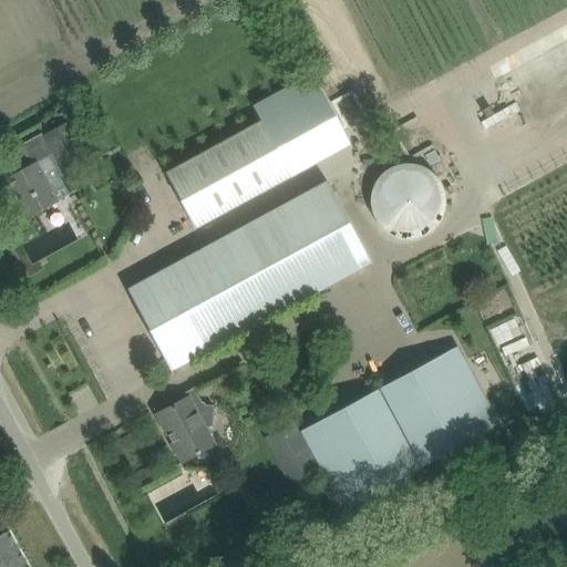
[(163,172),(194,229),(291,176),(260,119),(163,172)]
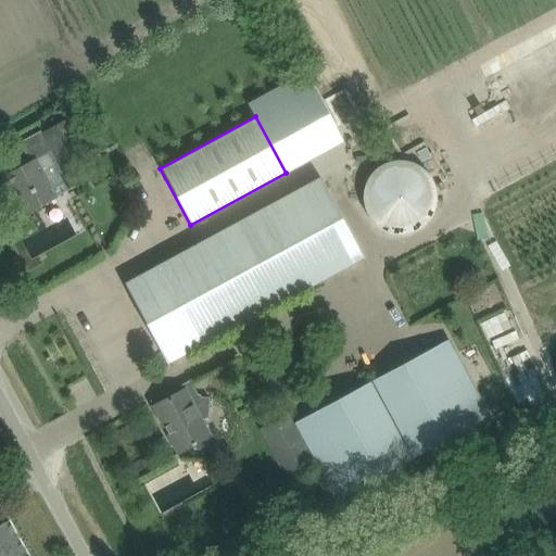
[(42,134),(51,150),(57,162),(79,150),(64,122),(42,134)]
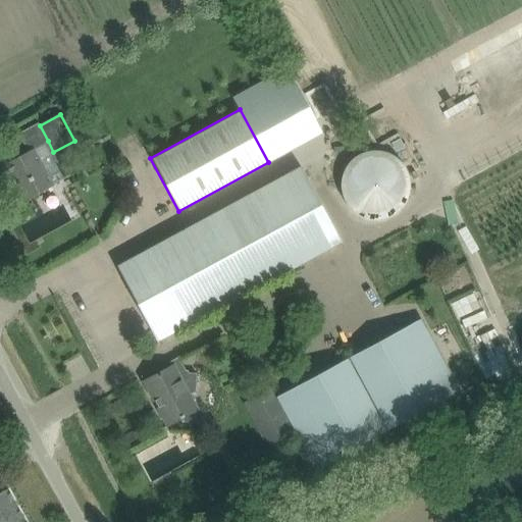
[(374,222),(416,186),(376,141),(334,177),(374,222)]
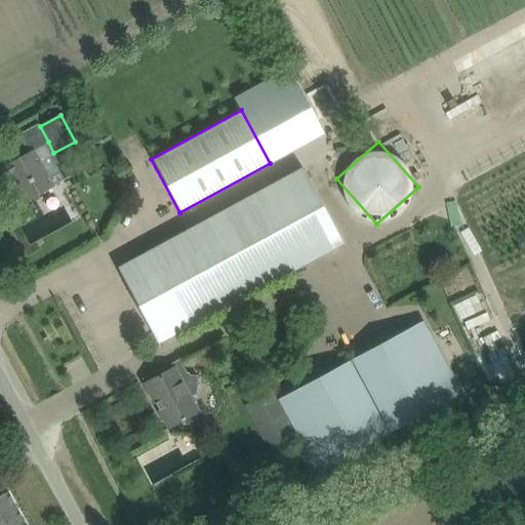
[(0,160),(0,188),(12,182),(24,203),(53,187),(34,150),(14,160),(11,154),(0,160)]
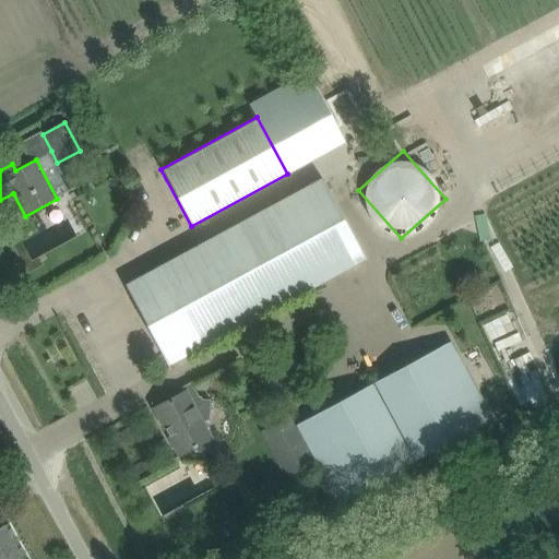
[(126,286),(168,366),(366,260),(322,179),(126,286)]
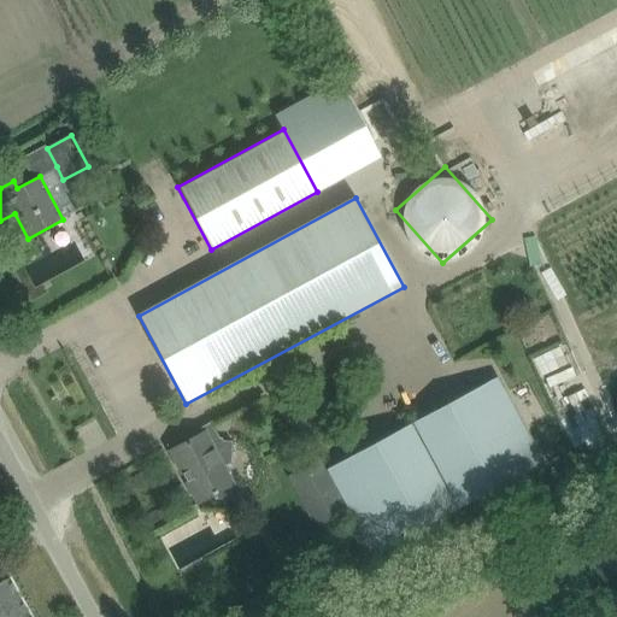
[(372,554),(542,463),(497,377),(328,469),(340,494),(372,554)]
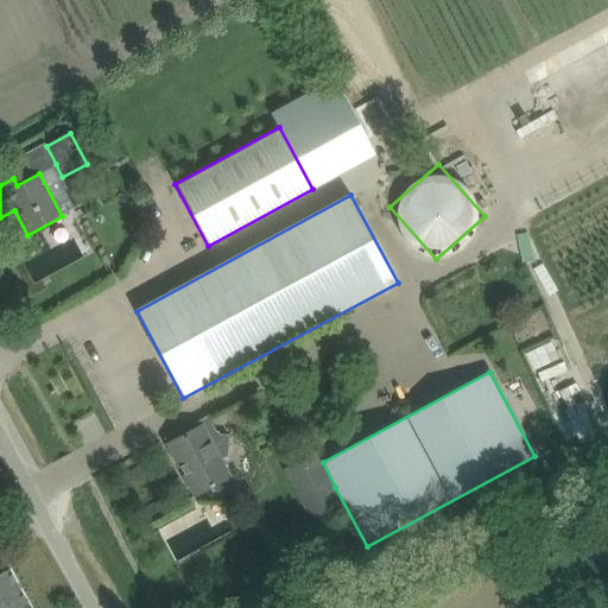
[(227,479),(229,477),(220,460),(228,456),(229,435),(220,435),(219,431),(208,437),(202,425),(185,435),(182,429),(164,438),(195,495),(210,488),(211,492),(227,492),(227,479)]
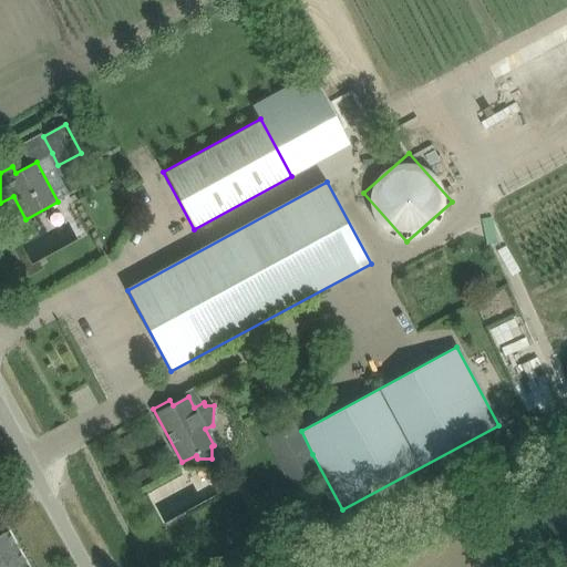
[(312,454),(301,431),(295,421),(272,433),(289,465),(312,454)]
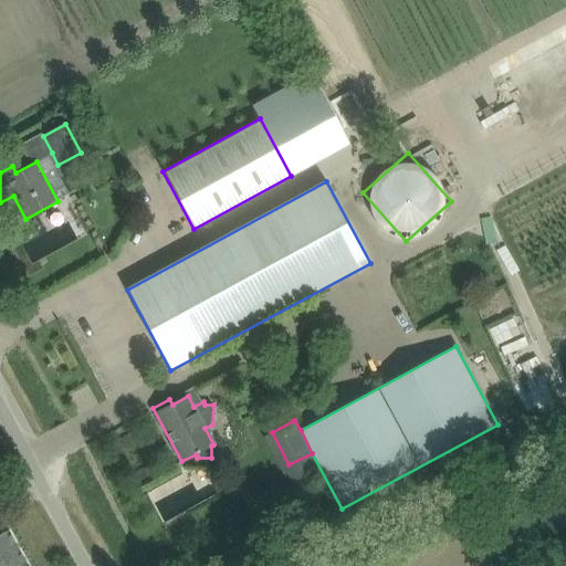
[(0,565),(27,565),(8,531),(0,534),(0,565)]
